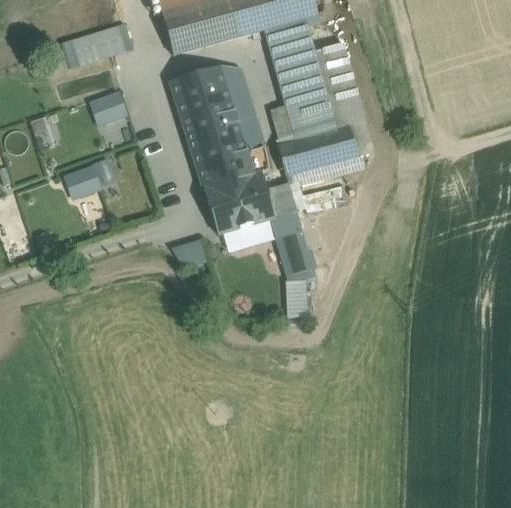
[(158,0),(162,13),(175,9),(172,0),(158,0)]
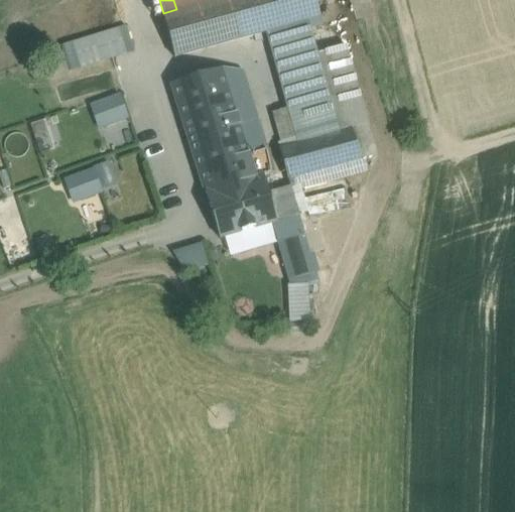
[(347,42),(316,51),(309,25),(323,22),(316,0),(210,0),(176,9),(163,13),(175,54),(273,27),(294,105),(273,111),(283,146),(280,147),(288,176),(377,152),(347,42)]
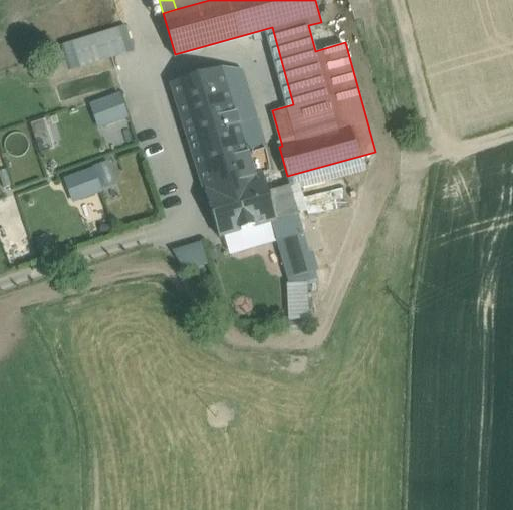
[(173,0),(176,9),(209,0),(173,0)]
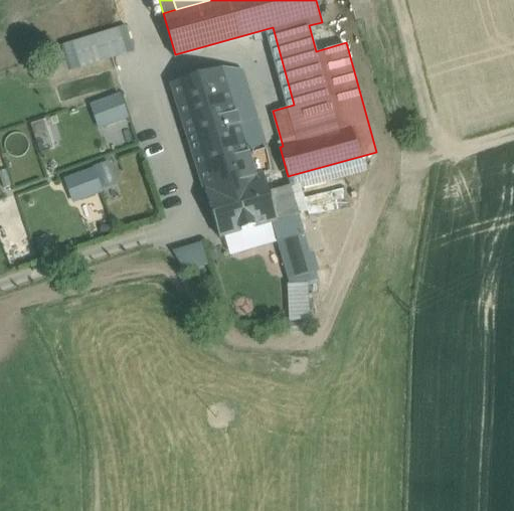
[(113,34),(65,49),(70,65),(132,46),(125,24),(111,29),(113,34)]
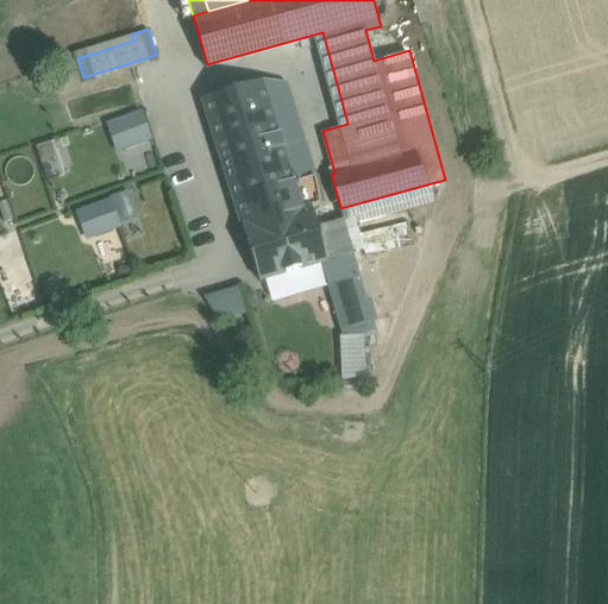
[(262,81),(206,98),(236,196),(292,180),(293,181),(314,174),(287,83),(262,81)]
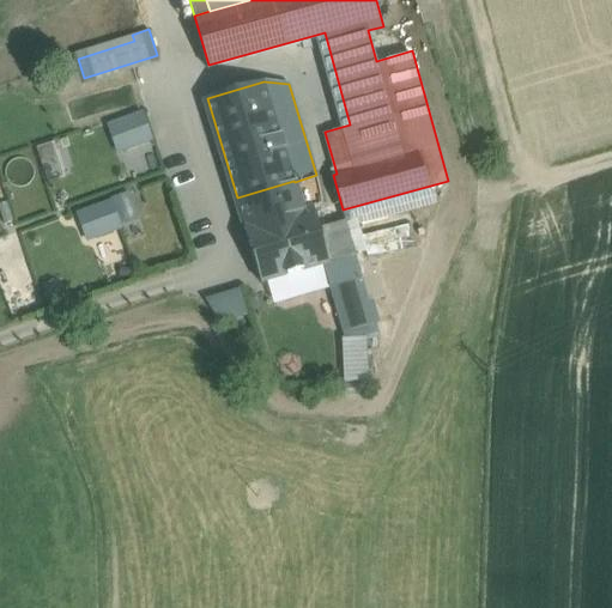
[(141,107),(104,119),(115,150),(152,137),(141,107)]
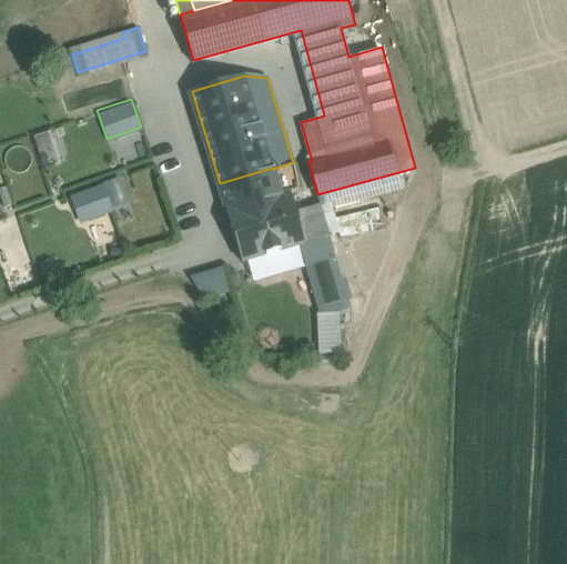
[(293,162),(273,169),(281,193),(290,191),(297,189),(293,162)]
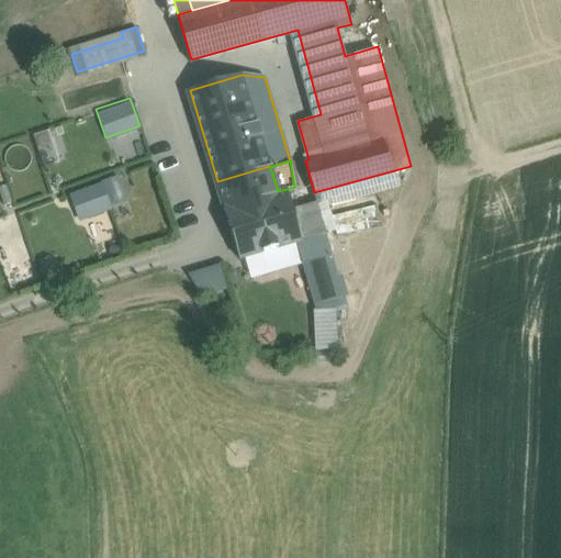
[(269,166),(217,181),(225,207),(278,191),(270,167),(269,166)]
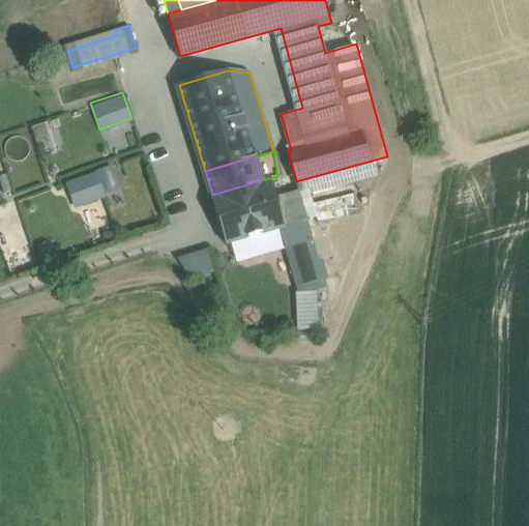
[(72,206),(120,186),(110,161),(62,180),(72,206)]
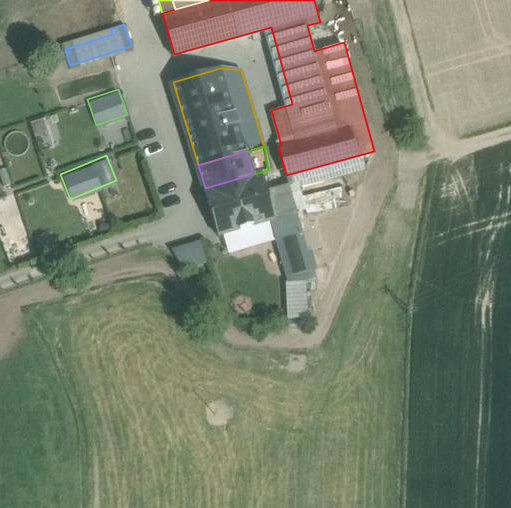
[(205,188),(204,189),(218,234),(238,229),(244,247),(258,243),(259,246),(265,244),(264,241),(275,238),(269,220),(274,218),(261,172),(253,174),(205,188)]
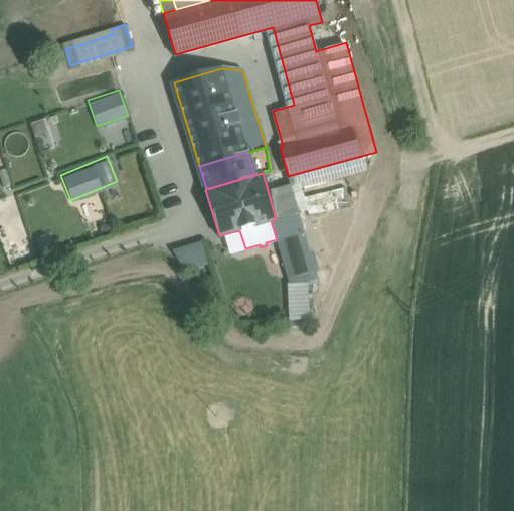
[(276,219),(271,221),(277,239),(281,238),(287,260),(307,253),(295,214),(276,219)]
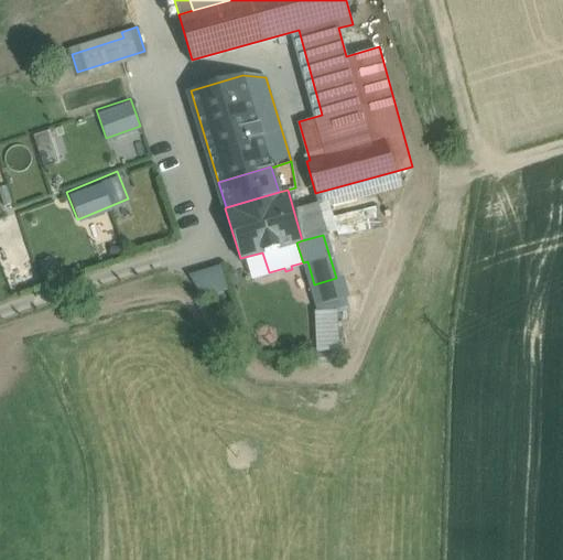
[(337,309),(315,310),(317,350),(339,348),(337,309)]
